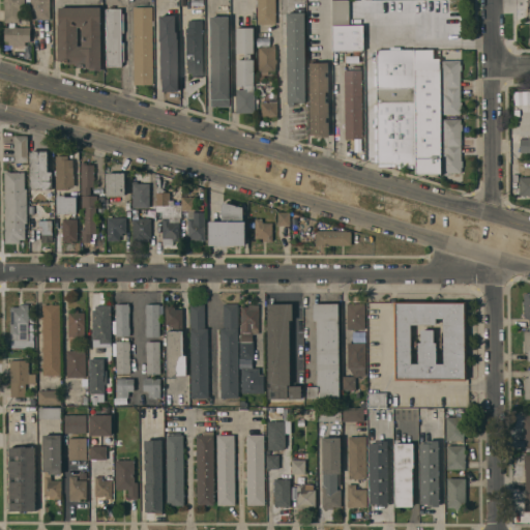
[(4,4),(3,4),(3,0),(24,0),(25,10),(19,10),(19,22),(4,22),(4,4)]
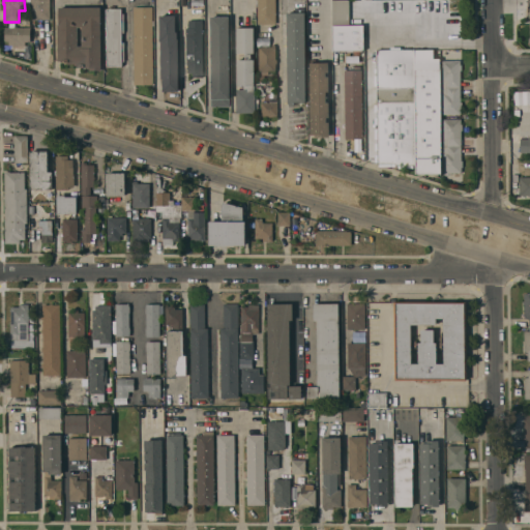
[(50,0),(50,19),(31,20),(31,15),(30,15),(30,0),(50,0)]
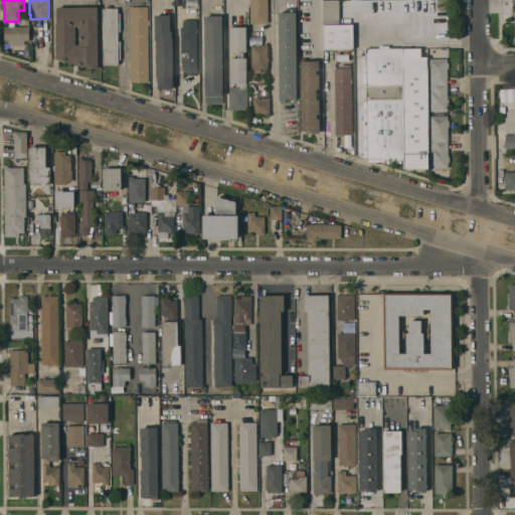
[(268,0),(268,23),(250,23),(249,0),(268,0)]
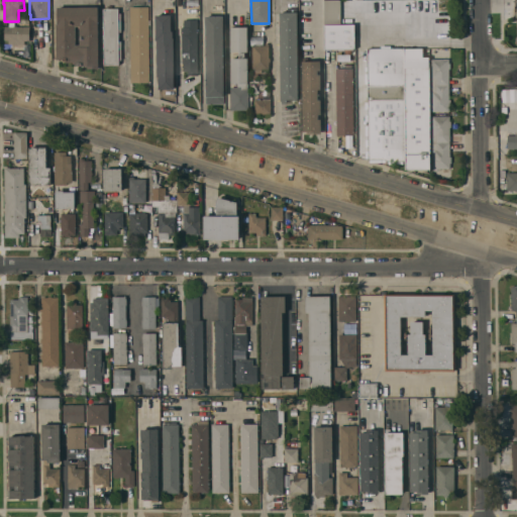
[(325,1),(340,1),(340,24),(354,24),(354,25),(325,25),(325,1)]
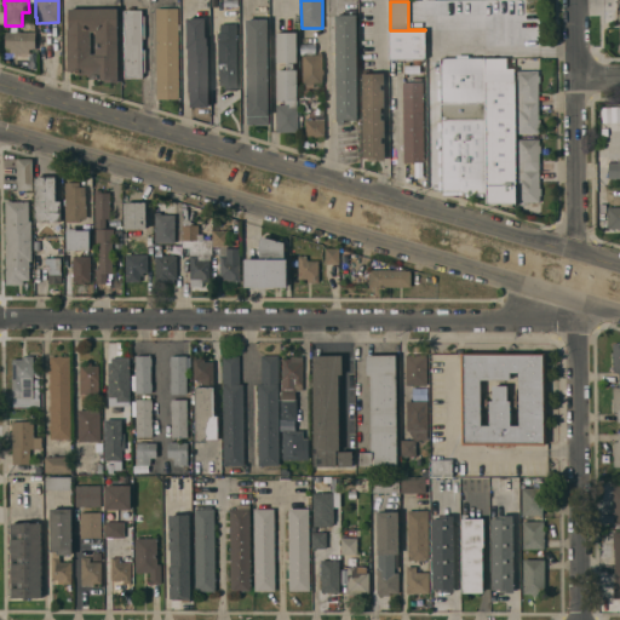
[(179,98),(156,99),(156,7),(178,7),(179,98)]
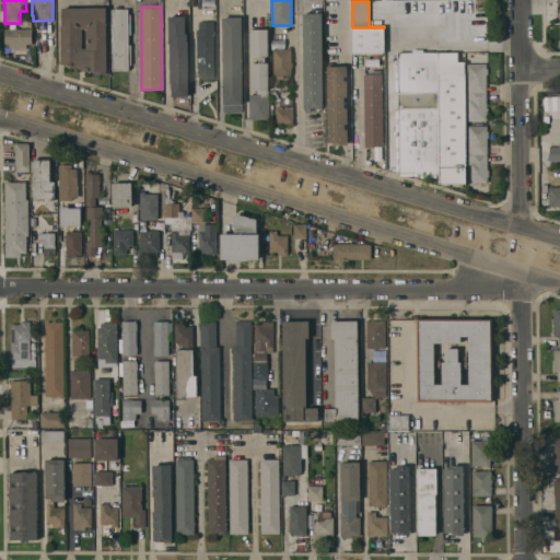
[(94,71),(81,71),(81,68),(71,68),(71,65),(61,65),(60,24),(61,24),(61,8),(106,8),(106,74),(94,74),(94,71)]
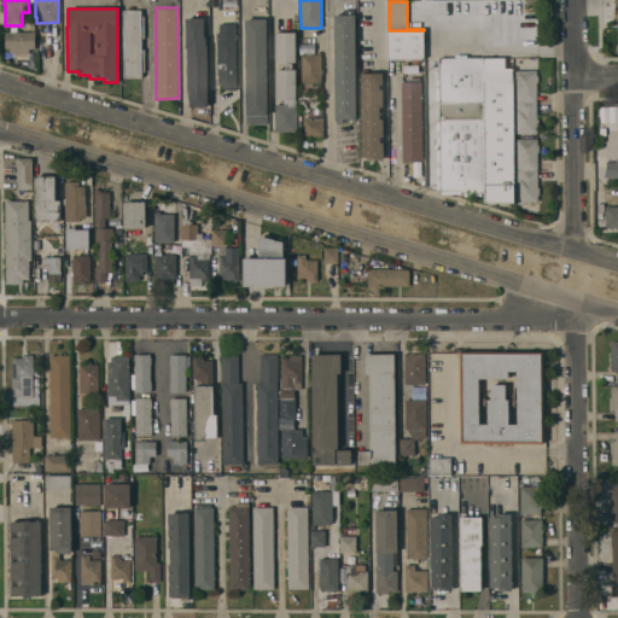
[(123,10),(141,10),(141,16),(145,16),(145,39),(141,39),(141,48),(145,48),(145,71),(143,71),(143,77),(124,77),(123,10)]
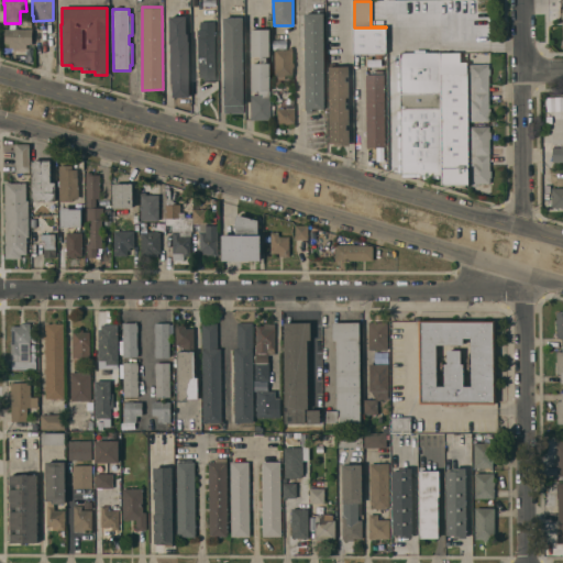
[(324,109),(312,109),(312,112),(307,112),(307,110),(306,110),(305,13),(323,13),(324,109)]
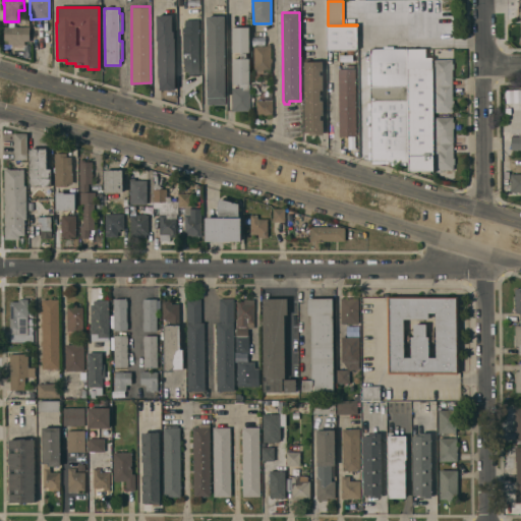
[(158,40),(157,40),(157,15),(172,15),(172,31),(174,31),(174,38),(175,38),(175,90),(160,90),(160,77),(158,77),(158,40)]
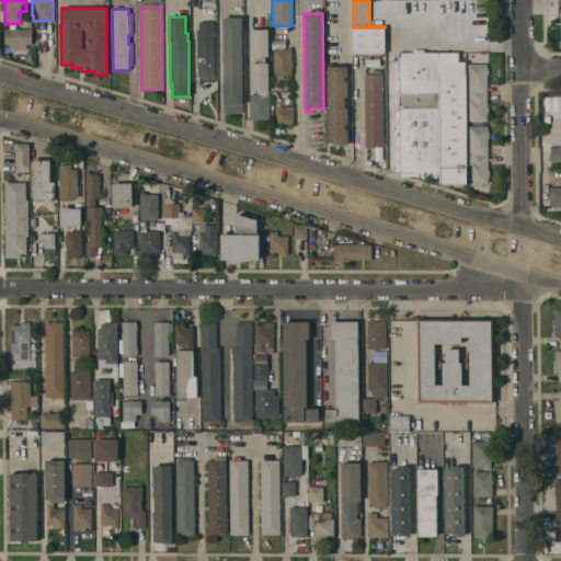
[(242,112),(224,113),(222,18),(241,18),(242,112)]
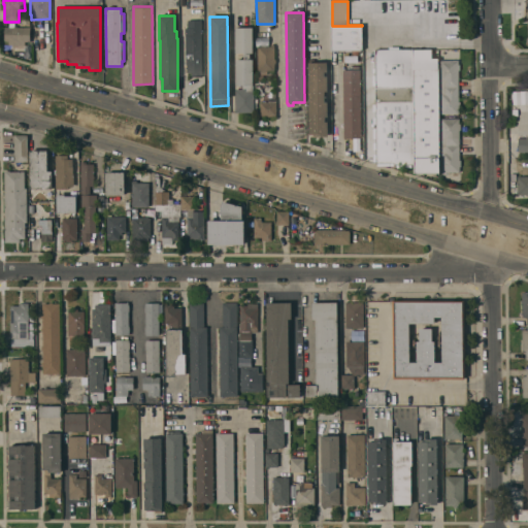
[(185,28),(188,27),(188,20),(201,20),(201,76),(191,76),(191,72),(187,72),(187,59),(186,59),(185,33),(185,28)]
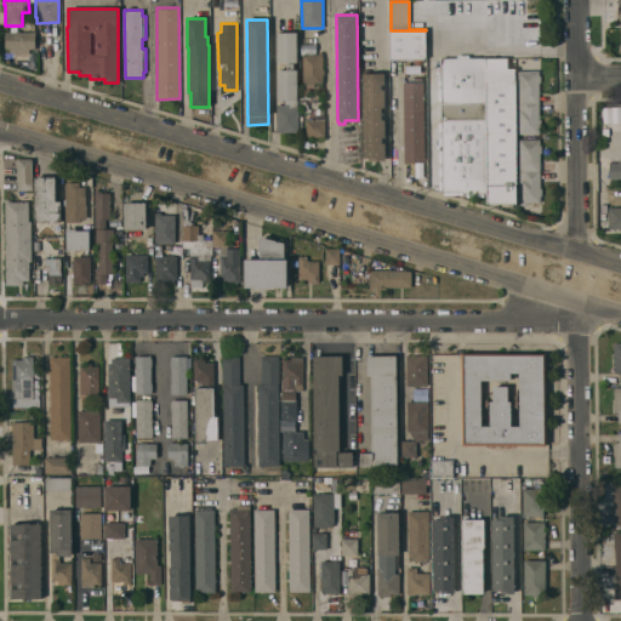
[(10,52),(10,49),(5,49),(5,32),(11,32),(11,27),(17,27),(17,30),(20,30),(20,32),(35,33),(35,49),(29,49),(29,53),(10,52)]
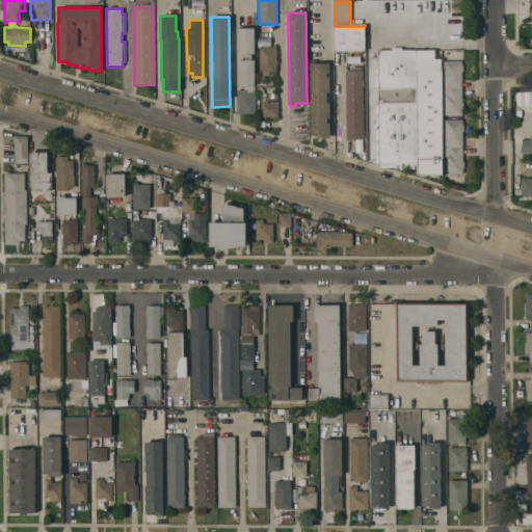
[(237,89),(247,89),(247,85),(238,85),(237,60),(245,59),(245,54),(237,54),(237,28),(239,28),(239,26),(248,26),(248,28),(250,28),(250,26),(254,26),(254,53),(251,53),(251,58),(254,58),(254,90),(256,90),(256,113),(237,113),(237,89)]
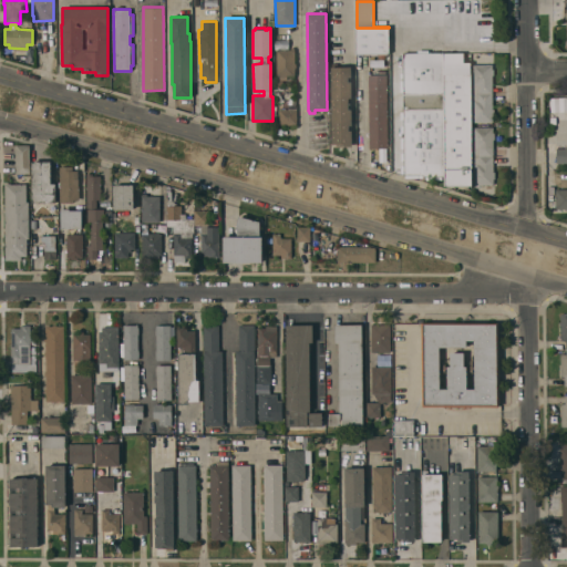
[(389,28),(389,53),(357,54),(357,28),(389,28)]
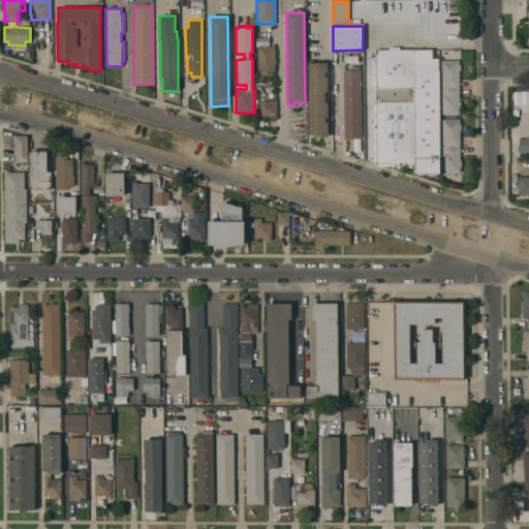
[(257,47),(272,47),(272,44),(274,44),(274,47),(275,47),(275,59),(276,59),(276,63),(275,63),(275,71),(268,71),(268,76),(260,76),(260,71),(258,71),(257,47)]
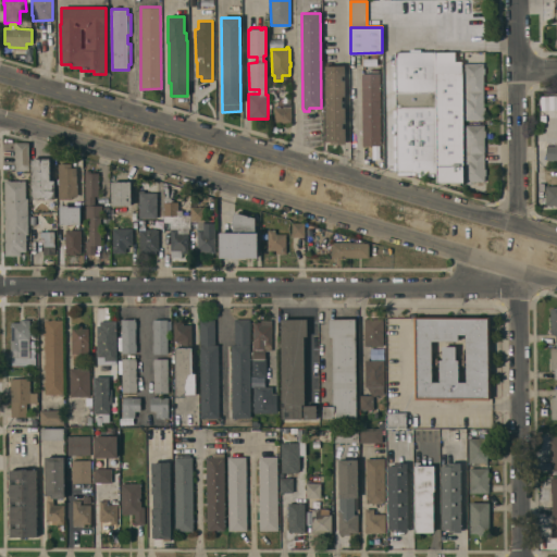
[(396,52),(437,52),(437,53),(437,173),(416,173),(416,172),(397,172),(396,52)]
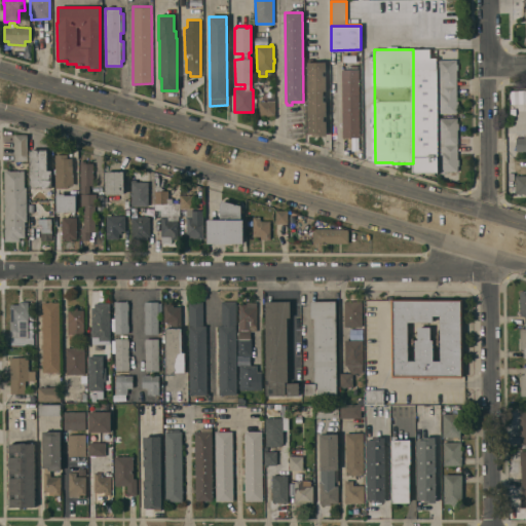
[(413,50),(429,50),(429,59),(436,58),(437,172),(413,172),(413,163),(413,50)]
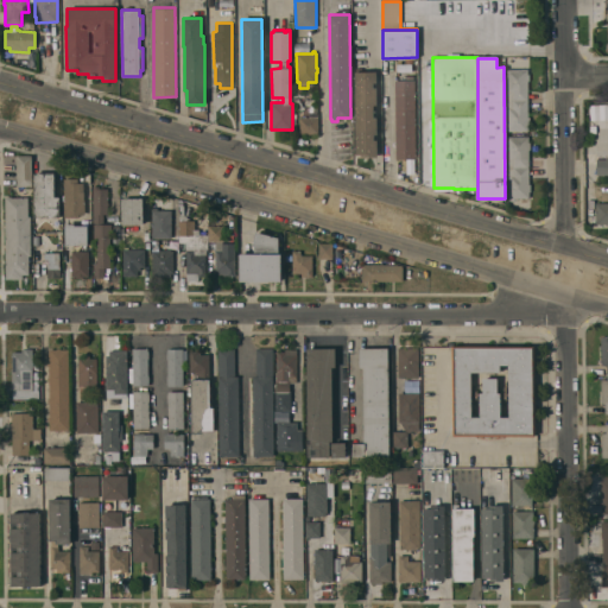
[(506,69),(527,69),(527,74),(529,74),(529,81),(527,81),(527,118),(530,118),(530,125),(529,125),(529,131),(507,131),(506,69)]
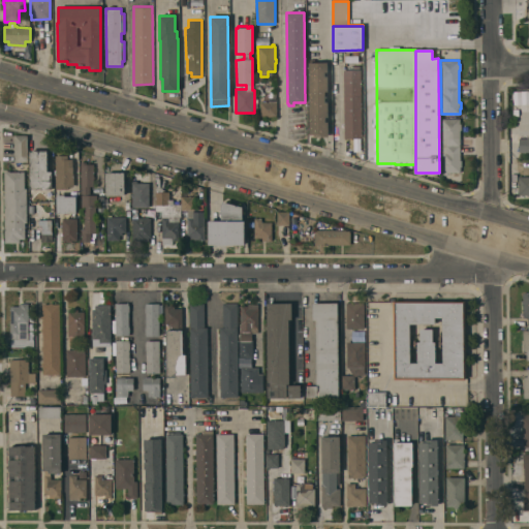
[(309,62),(328,62),(329,136),(314,136),(314,134),(310,134),(309,62)]
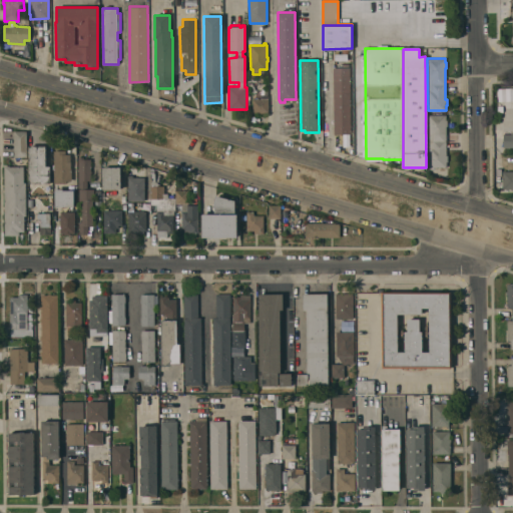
[(342,64),(349,63),(349,68),(350,67),(351,134),(334,134),(333,68),(342,68),(342,64)]
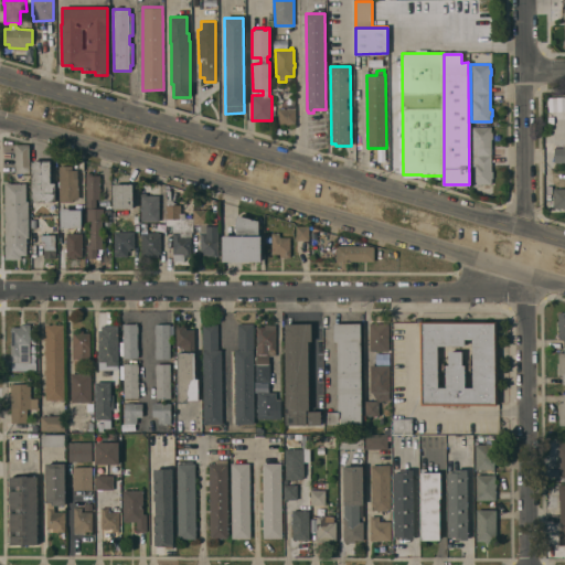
[(296,124),(278,125),(278,123),(277,123),(277,120),(278,120),(278,109),(287,109),(287,99),(295,99),(295,109),(296,124)]
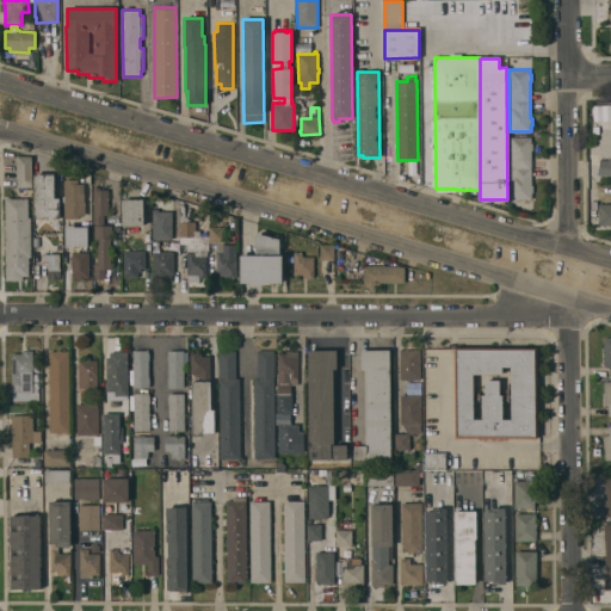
[(510,137),(531,136),(531,142),(532,142),(534,150),(531,150),(531,185),(532,185),(534,192),(531,192),(531,199),(511,199),(510,137)]
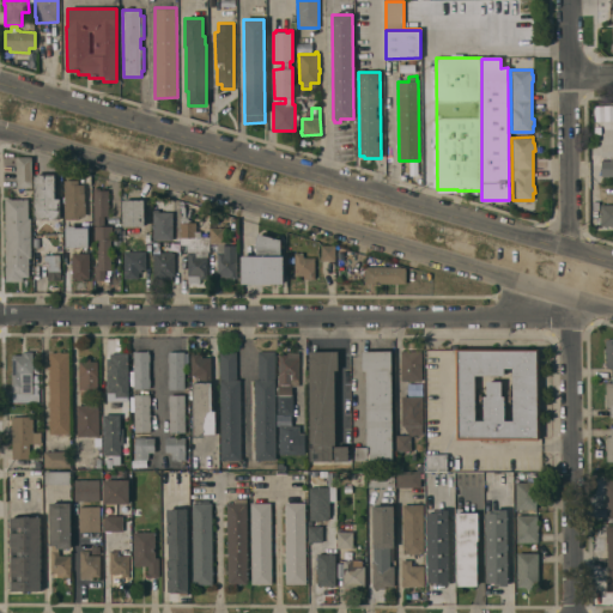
[(17,158),(31,158),(32,187),(17,188),(17,158)]
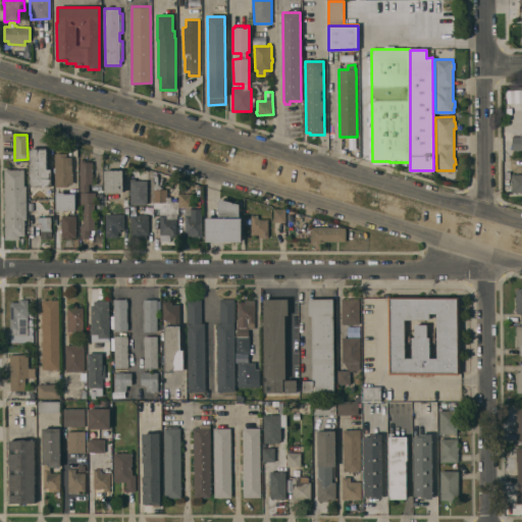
[(521,150),(512,150),(512,137),(520,137),(520,135),(521,135),(521,150)]
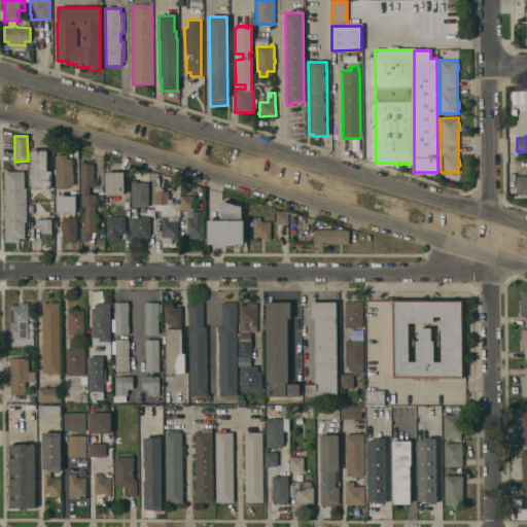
[(30,150),(47,149),(47,171),(51,171),(51,187),(30,188),(30,150)]
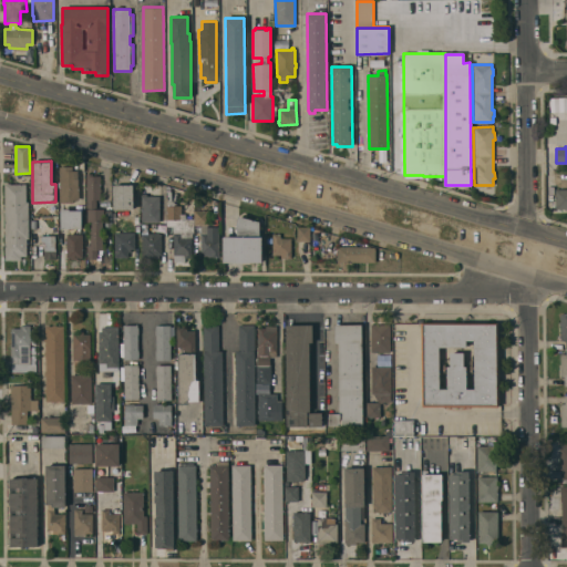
[(59,167),(72,166),(72,171),(78,171),(79,187),(79,200),(73,200),(73,203),(60,203),(59,167)]
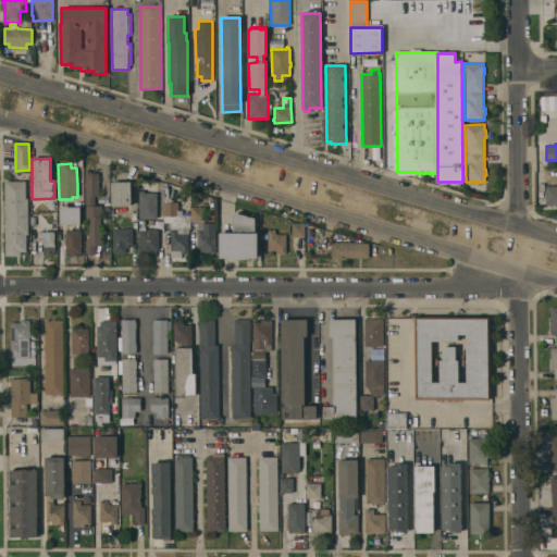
[(85,174),(99,173),(99,196),(95,196),(95,203),(91,203),(85,205),(85,174)]
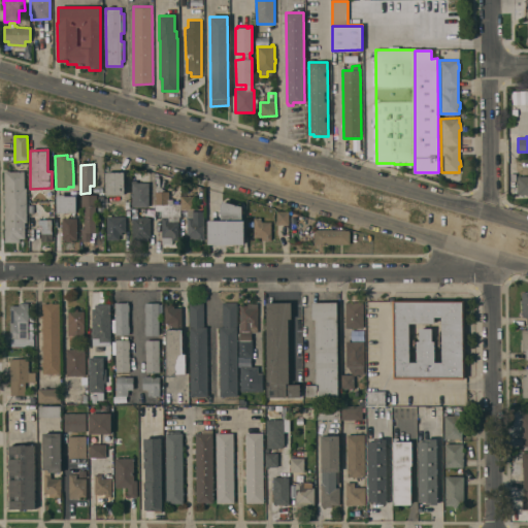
[(4,170),(9,170),(9,171),(24,171),(24,188),(26,188),(27,222),(25,222),(25,238),(20,238),(20,242),(5,242),(4,170)]
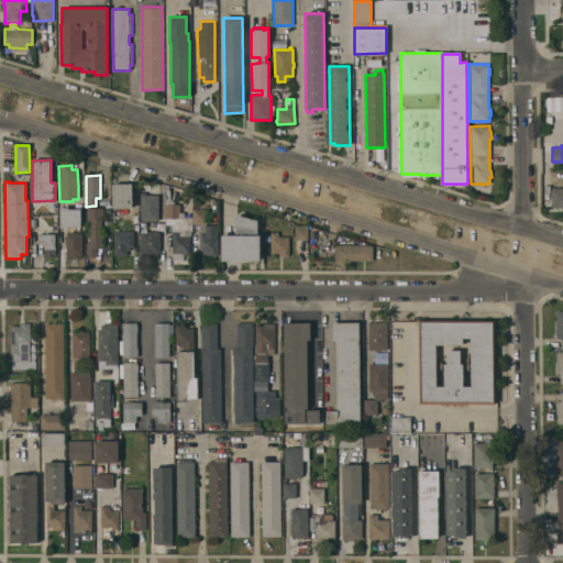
[(112,184),(132,184),(132,195),(134,195),(134,197),(132,198),(132,208),(113,208),(112,184)]
